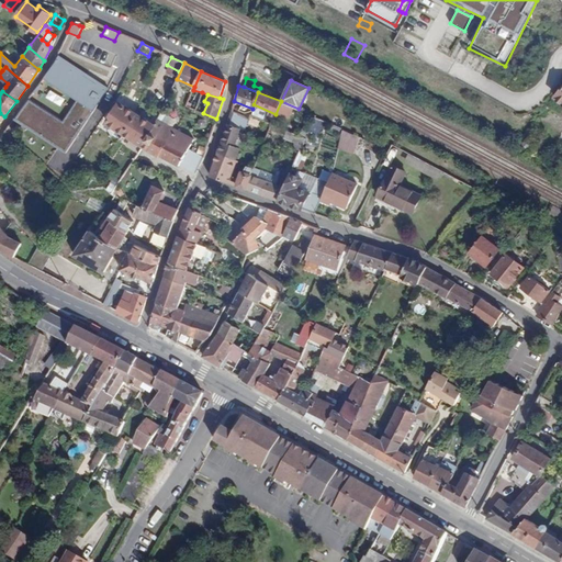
[(107,123),(123,134),(135,113),(119,103),(107,123)]
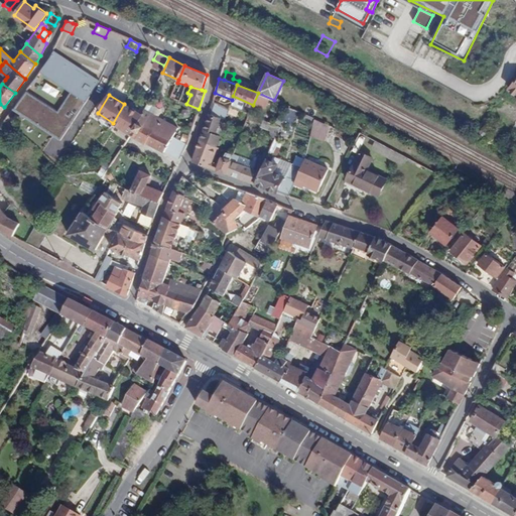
[(212,102),(200,140),(216,146),(226,120),(229,109),(212,102)]
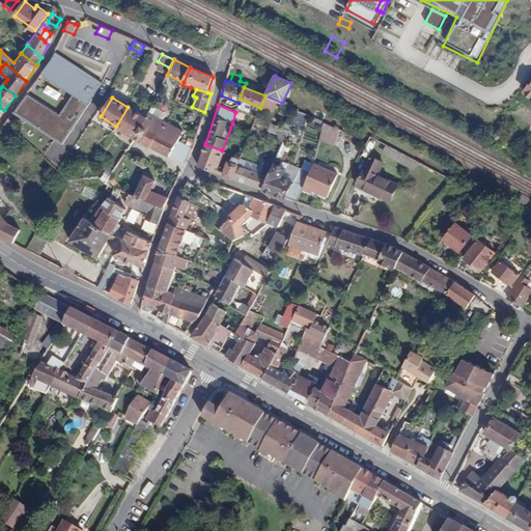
[(128,107),(116,127),(118,124),(124,116),(130,108),(128,107)]
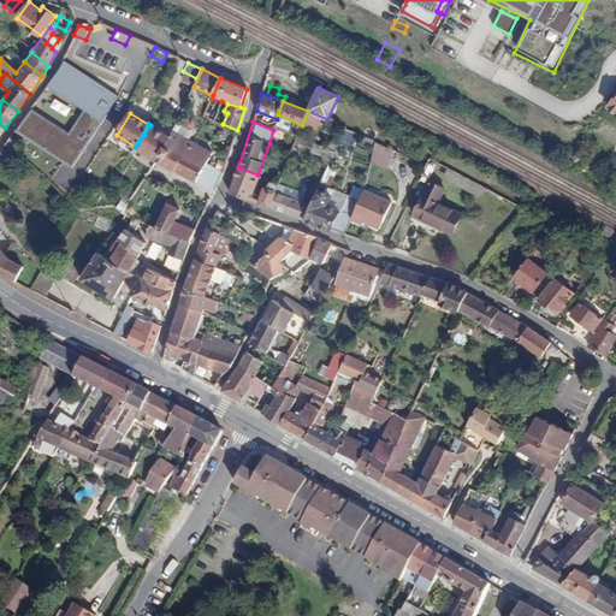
[(152,140),(159,130),(150,125),(144,135),(152,140)]
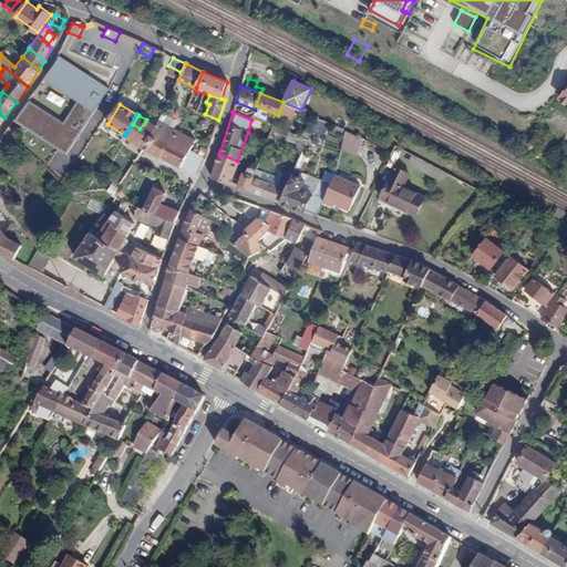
[(337,116),(333,125),(344,130),(348,121),(337,116)]
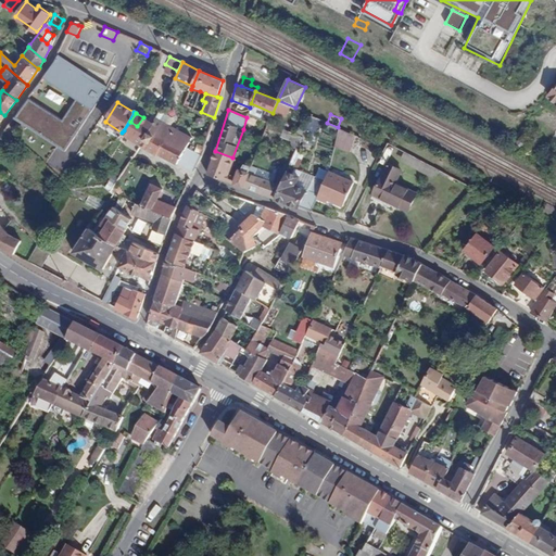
[(310,115),(303,129),(315,135),(321,119),(310,115)]
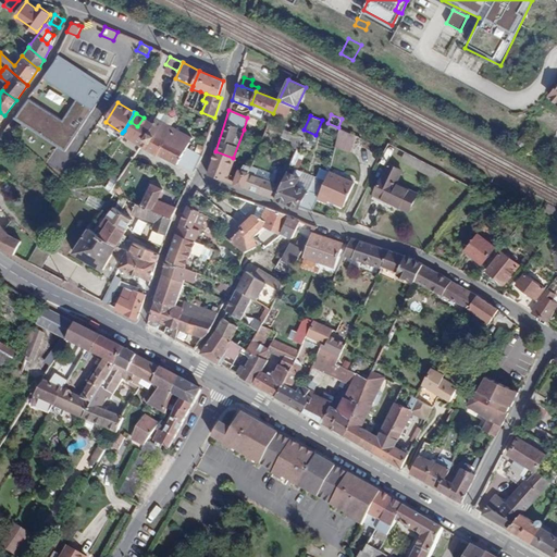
[(131,122),(124,131),(122,133),(140,145),(153,124),(144,118),(137,126),(131,122)]
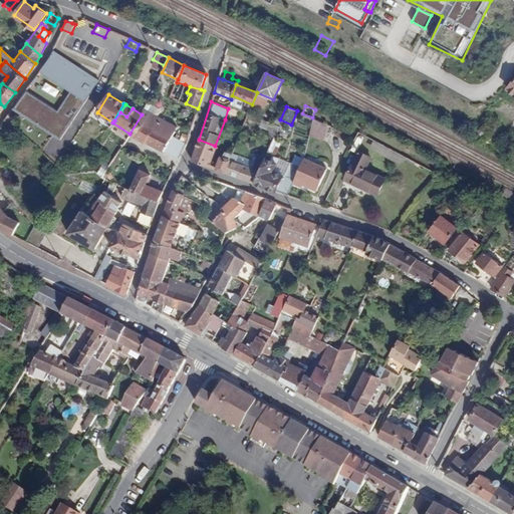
[(145,143),(146,142),(164,152),(173,136),(178,126),(145,108),(142,114),(130,134),(145,143)]
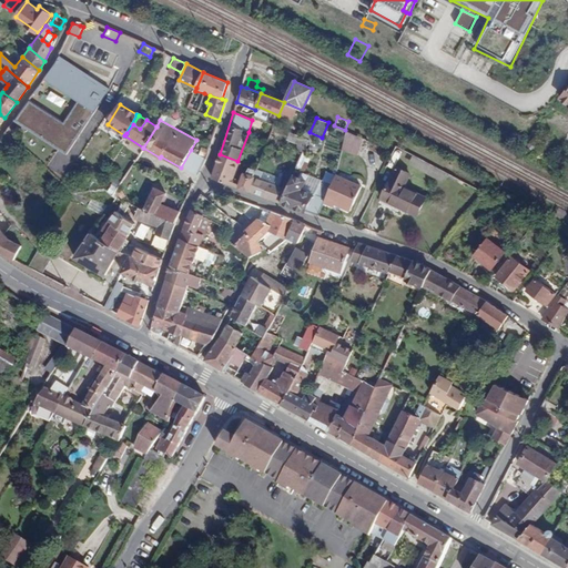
[(357,156),(366,140),(348,131),(343,150),(357,156)]
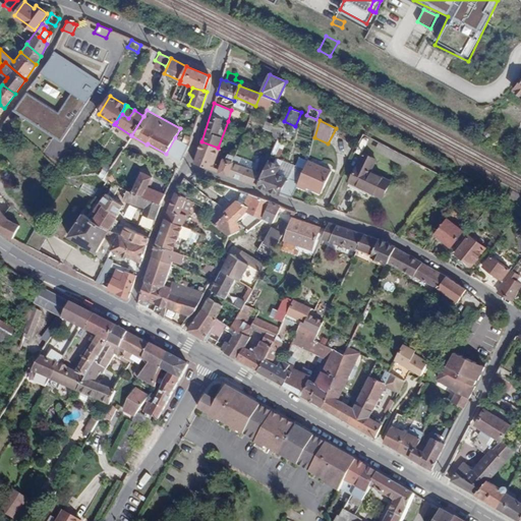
[(279,138),(283,128),(267,121),(264,127),(274,132),(273,135),(279,138)]
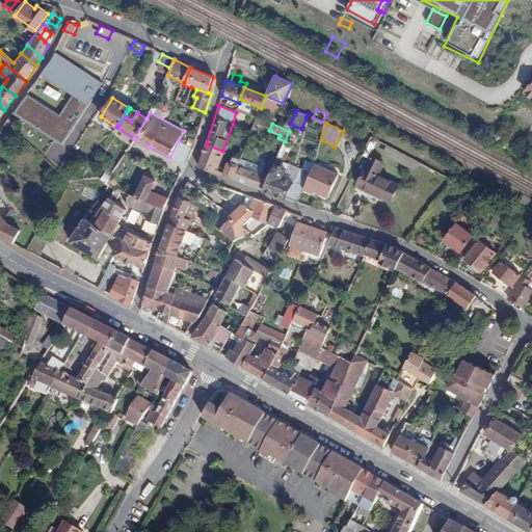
[(179,140),(169,157),(184,164),(192,149),(179,140)]
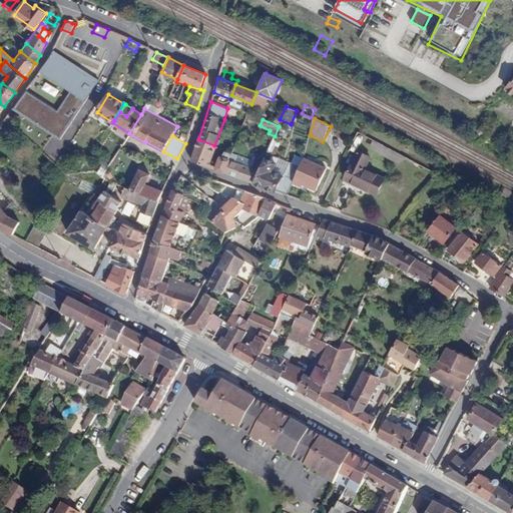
[(191,159),(215,168),(217,161),(212,159),(217,146),(214,145),(198,139),(191,159)]
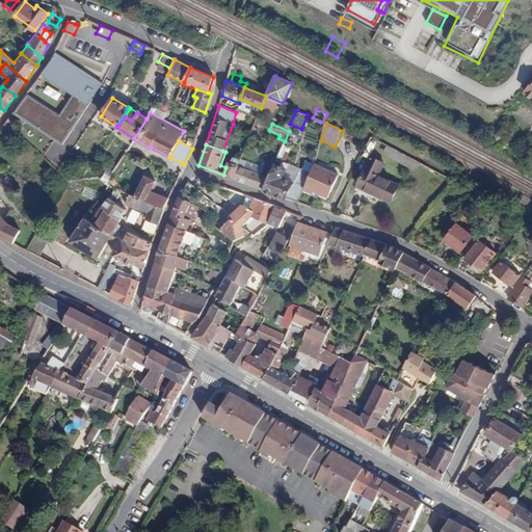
[(263,189),(274,164),(275,162),(267,158),(263,166),(261,174),(238,166),(241,158),(231,154),(225,167),(223,175),(263,189)]
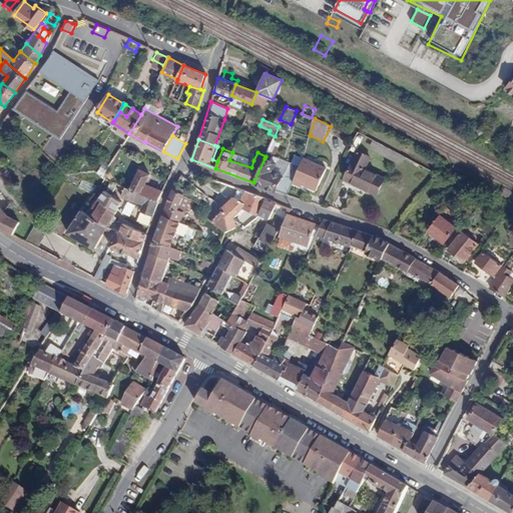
[(344,179),(371,191),(382,176),(364,168),(370,156),(357,151),(344,179)]
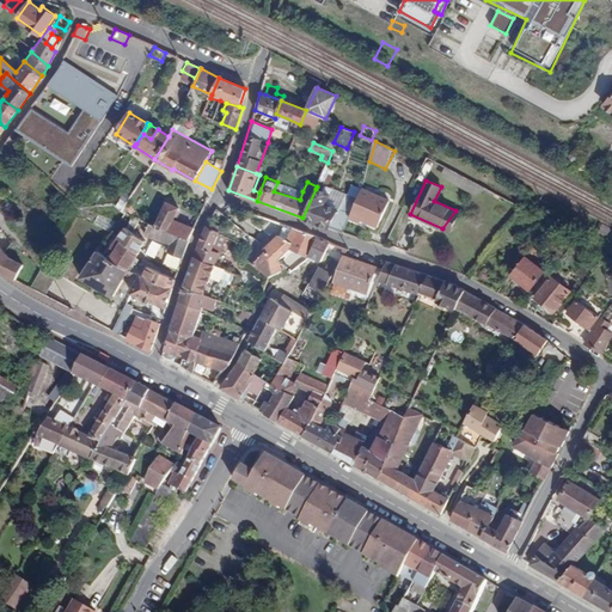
[(300,200),(303,191),(277,182),(274,191),(300,200)]
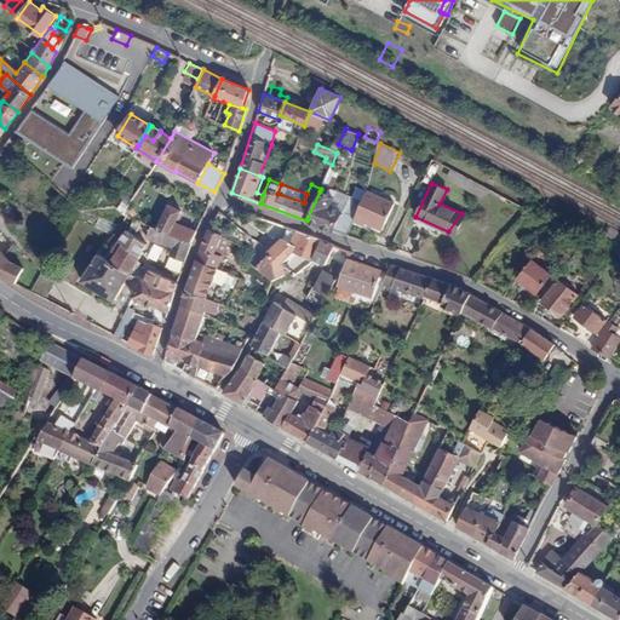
[(348,235),(354,219),(355,217),(329,207),(333,196),(320,191),(306,220),(348,235)]
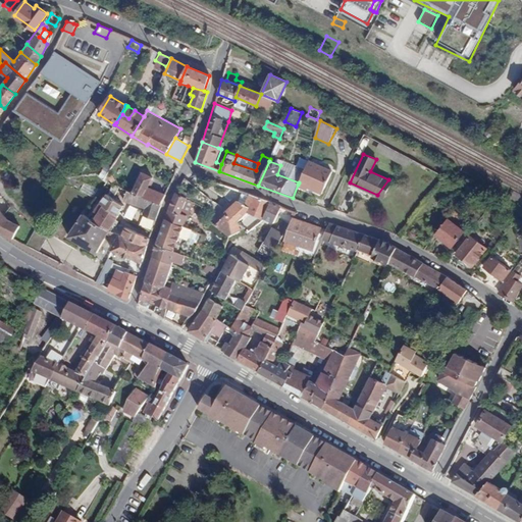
[(308,161),(306,167),(299,183),(298,185),(306,188),(307,187),(322,194),(332,172),(308,161)]
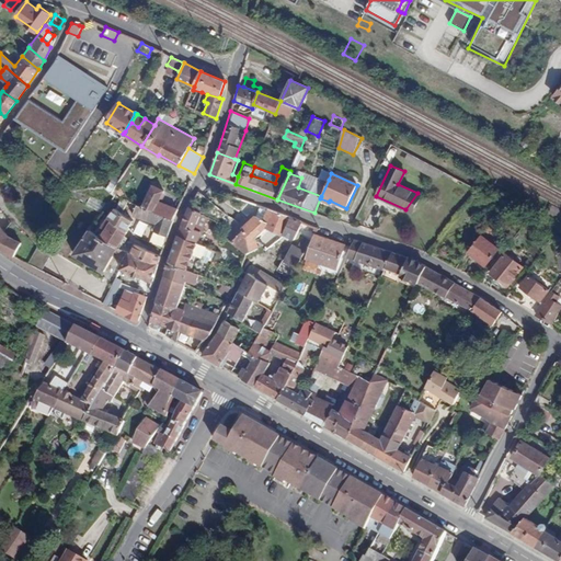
[(142,207),(173,219),(179,207),(160,201),(163,190),(152,185),(142,207)]
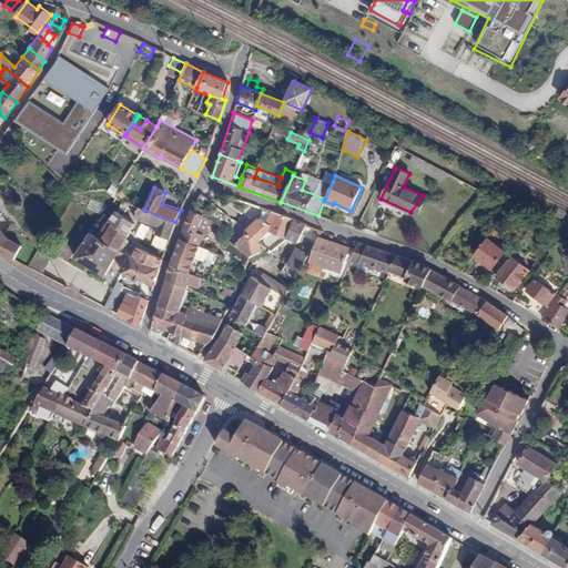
[(423,195),(411,212),(416,215),(425,196),(423,195)]
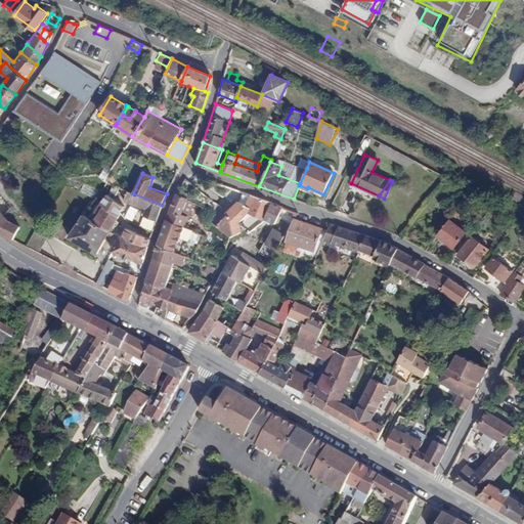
[(112,199),(118,186),(114,183),(107,195),(112,199)]
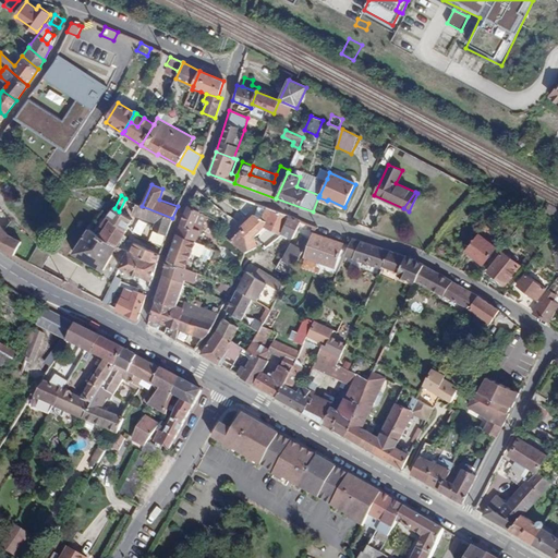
[(85,204),(98,210),(104,202),(88,196),(85,204)]
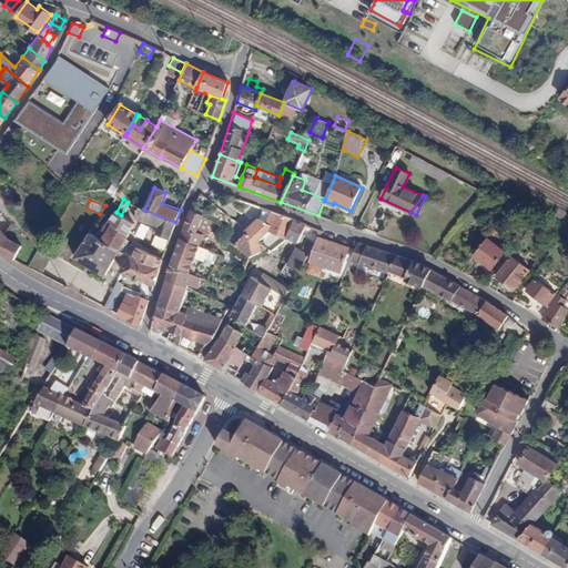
[(128,202),(121,215),(132,223),(134,219),(139,208),(128,202)]
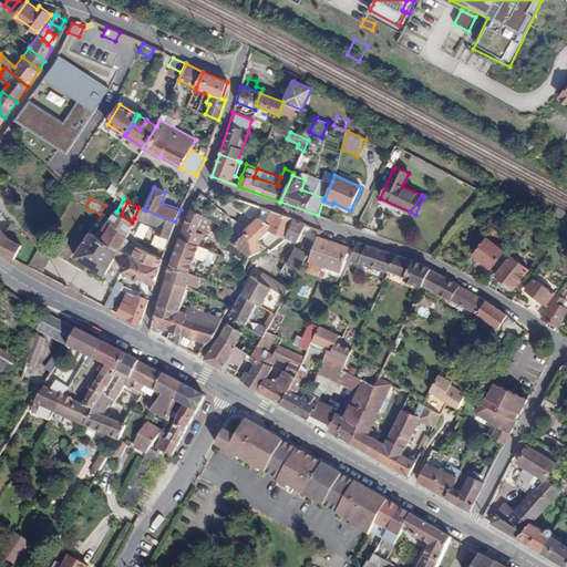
[(144,209),(138,207),(134,218),(157,227),(155,233),(169,238),(175,222),(144,209)]
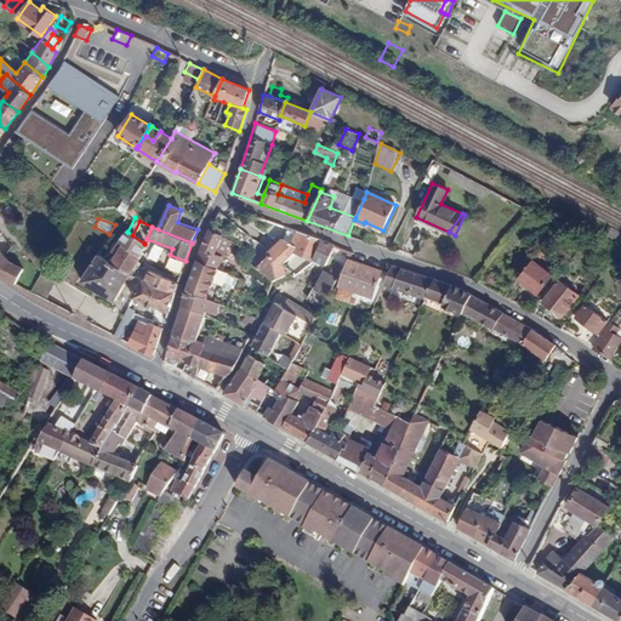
[(218,245),(223,235),(217,233),(210,229),(197,261),(217,268),(226,249),(218,245)]
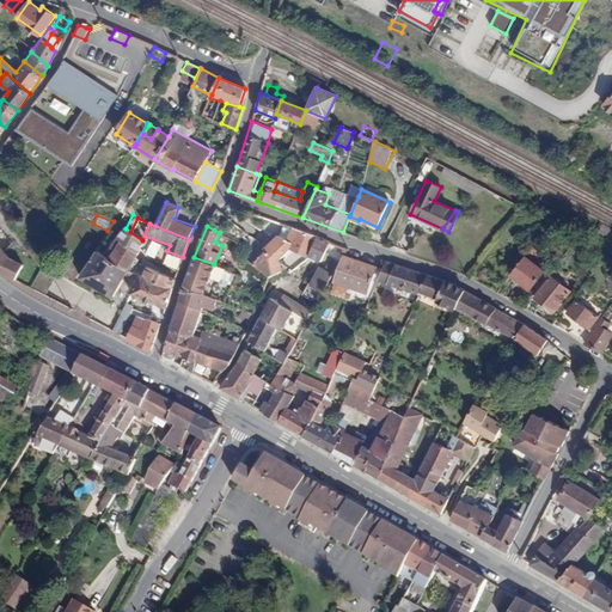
[(139,250),(144,242),(142,240),(130,232),(126,228),(124,227),(108,258),(128,270),(139,250)]
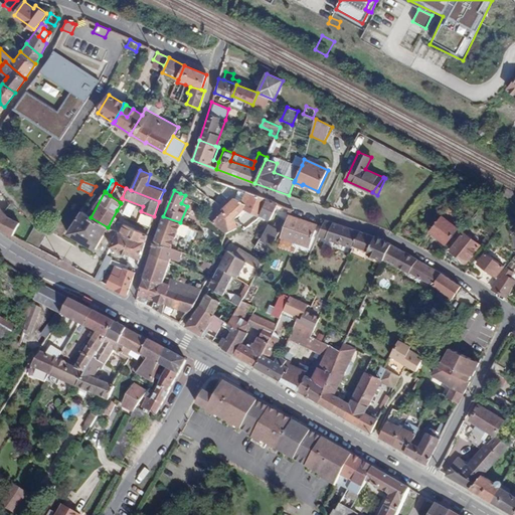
[(228,213),(218,226),(226,232),(241,225),(245,228),(258,218),(260,216),(267,199),(246,192),(244,196),(241,202),(235,198),(225,211),(228,213)]
